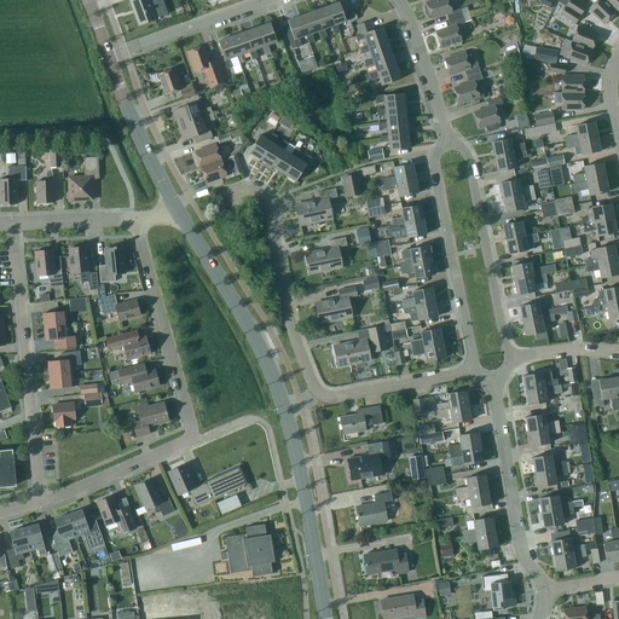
[(149,0),(129,0),(139,25),(156,18),(149,0)]
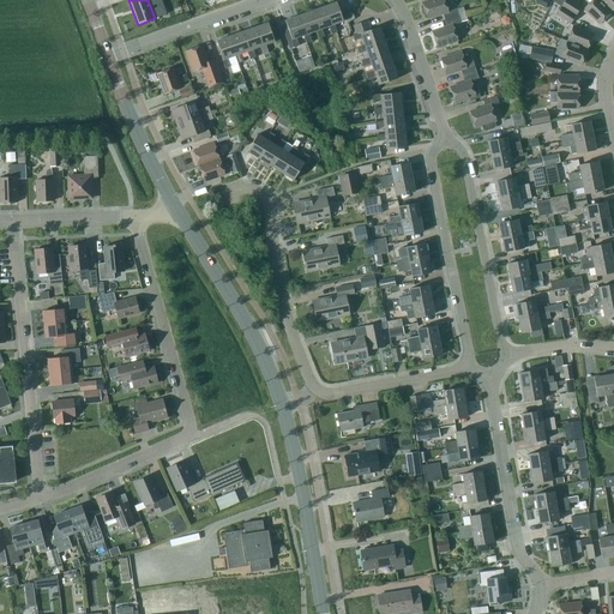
[(443,13),(445,20),(459,16),(457,8),(449,12),(444,0),(431,0),(423,2),(428,18),(443,13)]
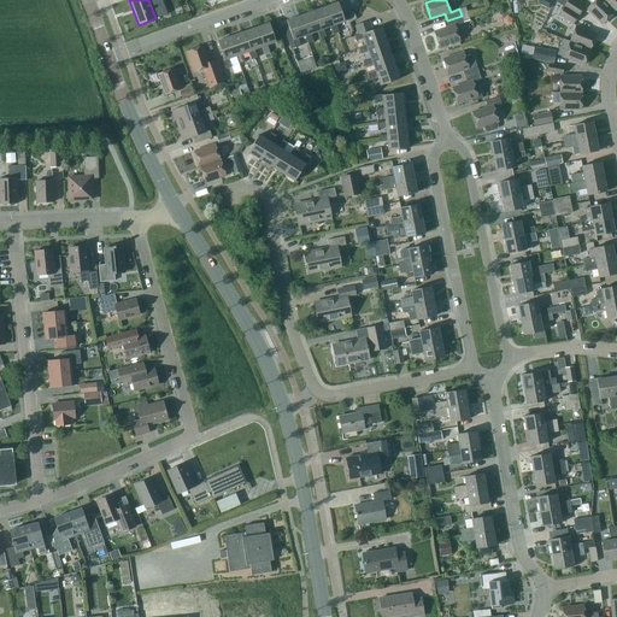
[(569,0),(564,9),(580,17),(583,9),(569,0)]
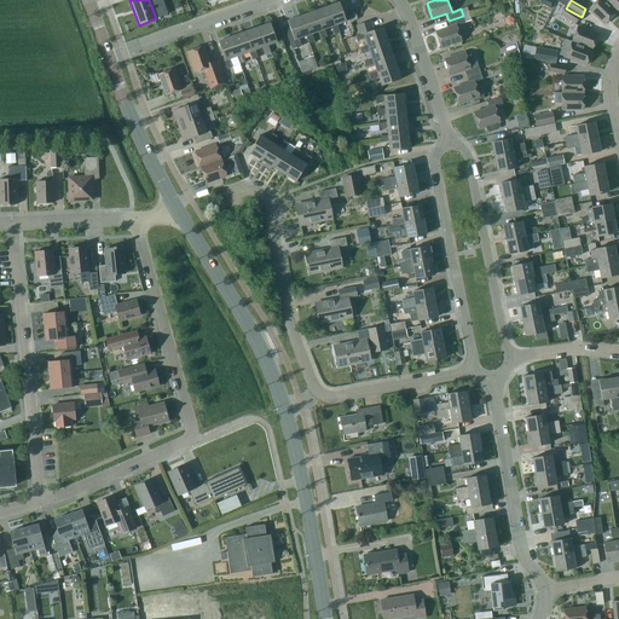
[(605,24),(617,12),(602,0),(597,0),(589,10),(605,24)]
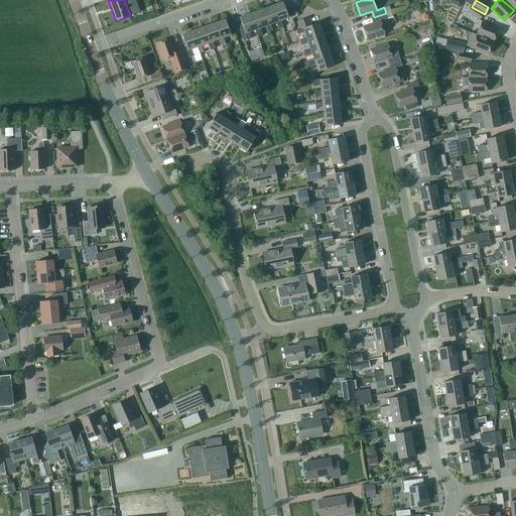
[(515,0),(502,0),(514,10),(515,7),(515,0)]
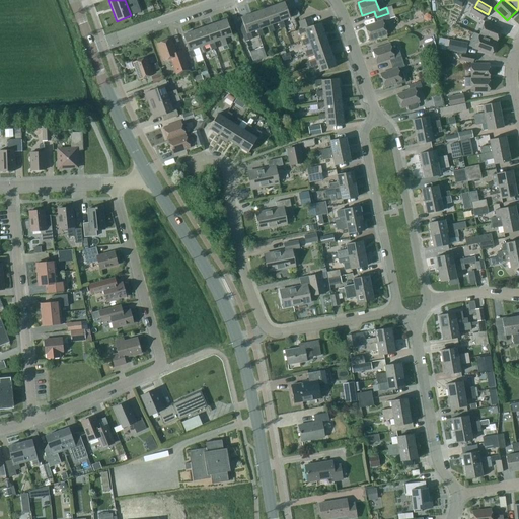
[(285,2),(274,6),(279,22),(278,22),(281,28),(285,27),(283,20),(290,18),(285,2)]
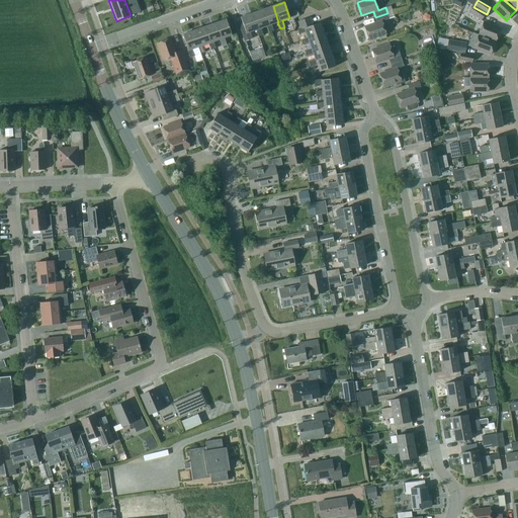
[(277,22),(278,22),(273,6),(262,10),(268,26),(267,26),(269,32),(274,31),(271,24),(277,22)]
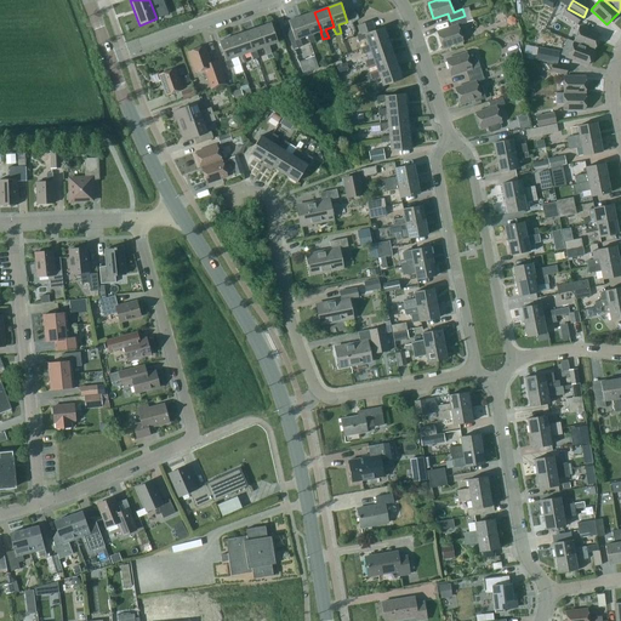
[(568,9),(563,17),(579,24),(584,17),(568,9)]
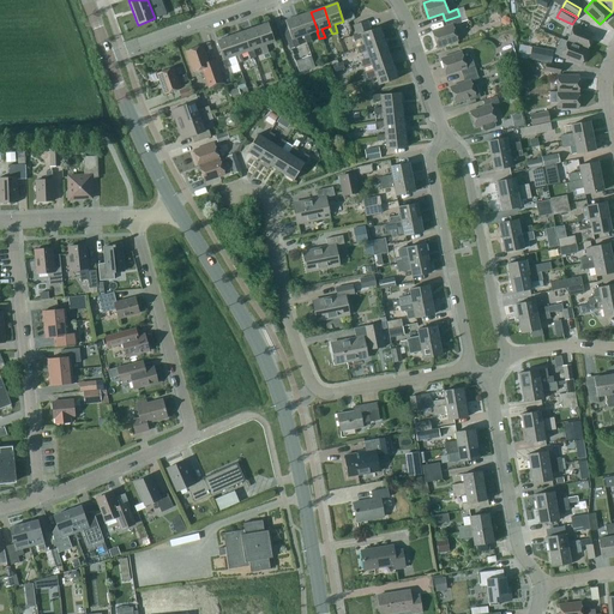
[(348,23),(354,18),(351,11),(344,13),(348,23)]
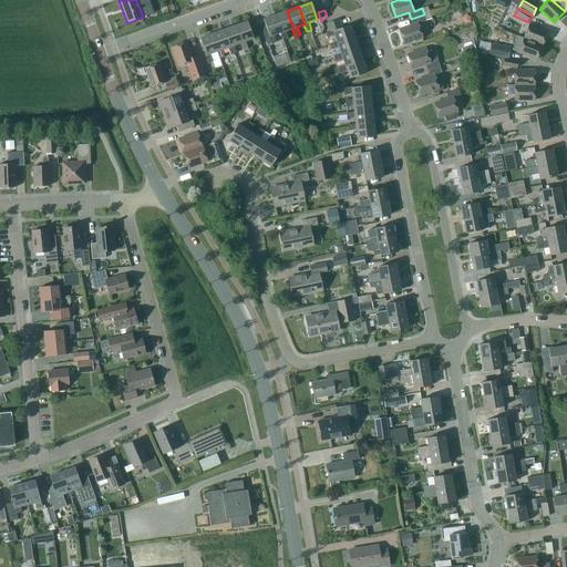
[(276,14),(281,32),(280,32),(282,40),(288,38),(286,31),(292,28),(292,29),(294,29),(287,11),(276,14)]
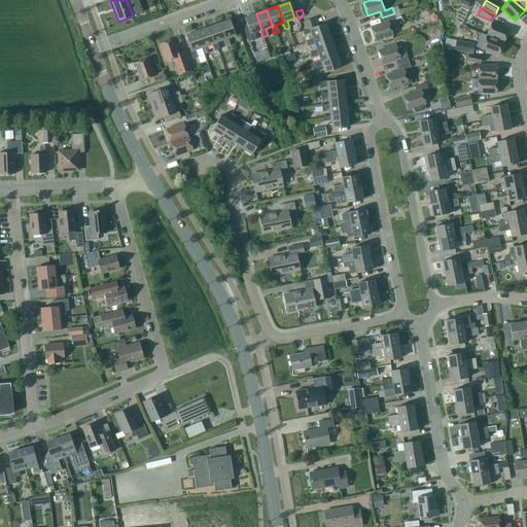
[(261,30),(256,13),(244,18),(250,34),(249,34),(252,41),(256,39),(254,32),(260,30),(261,30)]
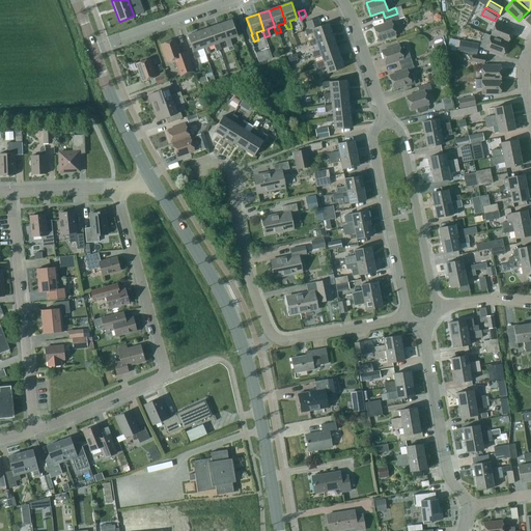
[(397,14),(385,18),(387,23),(374,27),(379,42),(396,35),(392,22),(399,20),(397,14)]
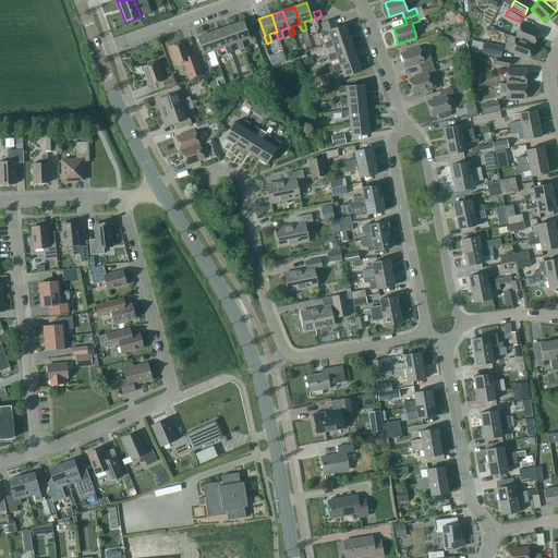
[(329,35),(331,41),(331,43),(349,36),(346,25),(337,27),(334,19),(322,23),(324,31),(320,32),(323,37),(329,35)]
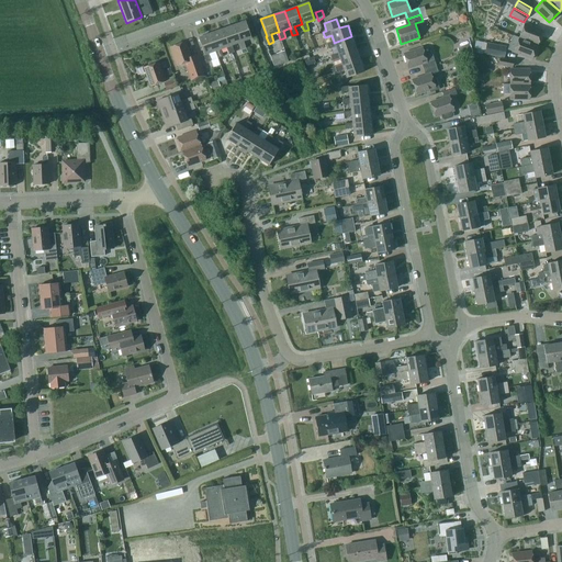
[(245,21),(233,25),(239,42),(238,43),(240,49),(245,48),(243,41),(251,38),(245,21)]
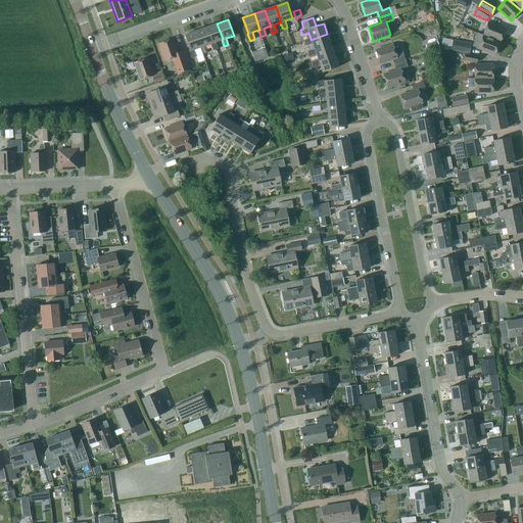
[(489,22),(483,36),(501,42),(506,29),(489,22)]
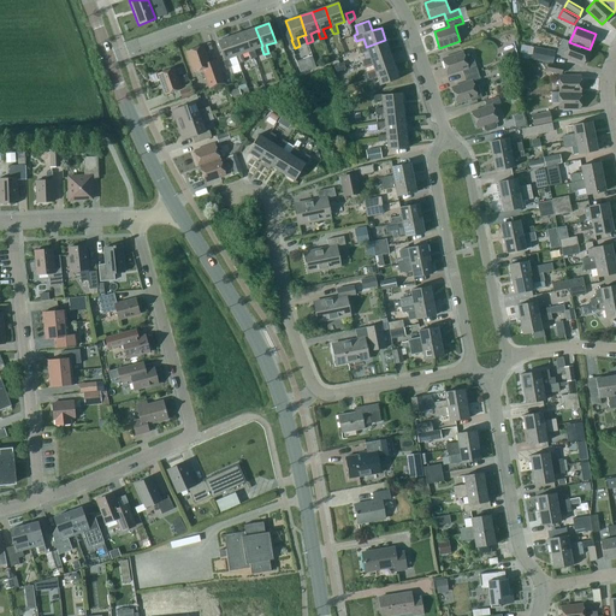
[(254,49),(261,47),(262,46),(255,28),(242,33),(249,51),(248,52),(250,59),(256,57),(254,49)]
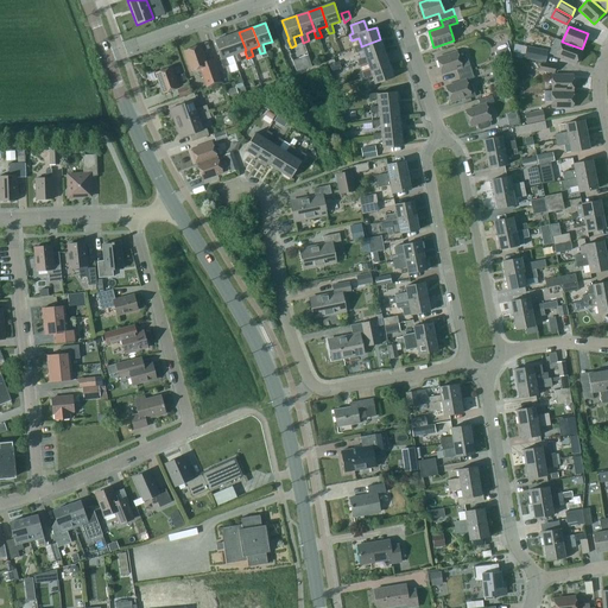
[(227,36),(233,55),(232,55),(235,63),(240,61),(238,54),(245,51),(246,50),(239,32),(227,36)]
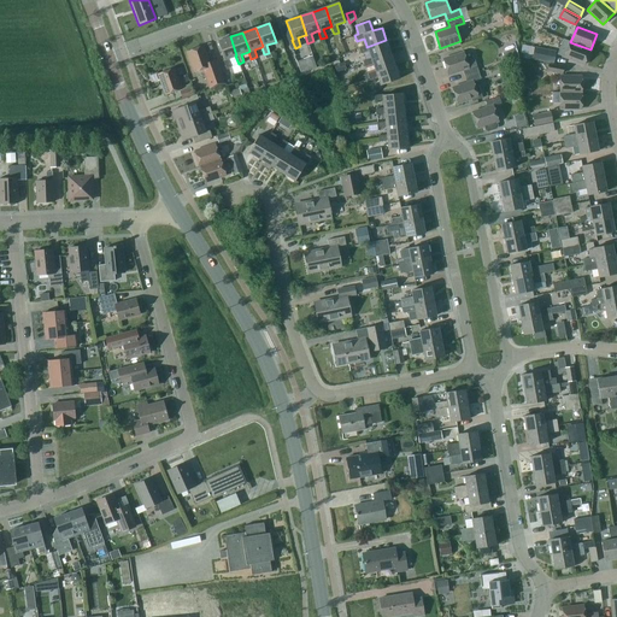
[(236,56),(230,36),(217,41),(224,60),(223,60),(225,69),(231,66),(228,58),(235,56),(236,56)]
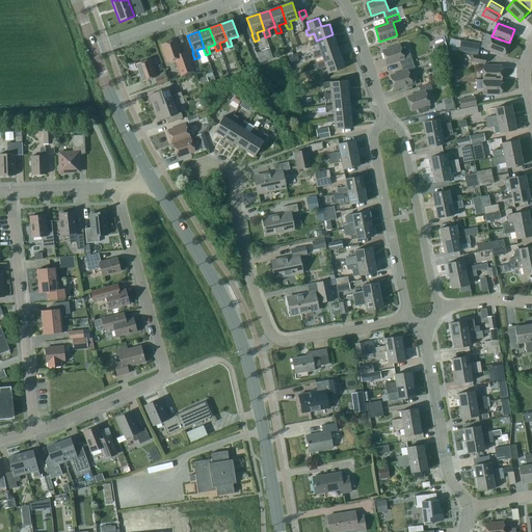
[(480,48),(486,50),(504,57),(509,43),(491,36),(485,33),(480,48)]
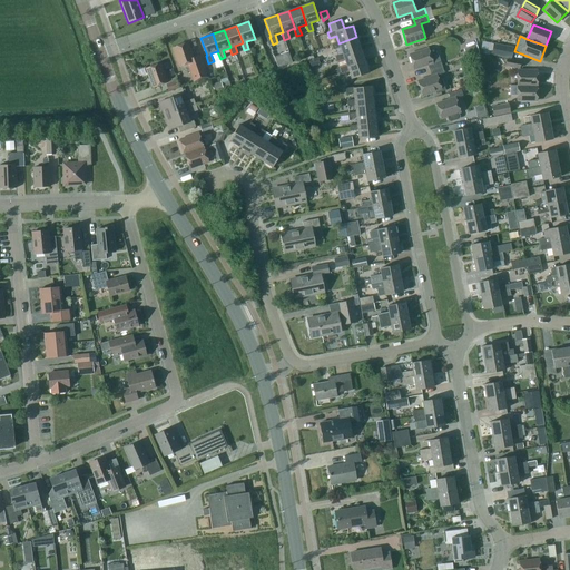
[(342,53),(343,55),(361,49),(356,37),(338,43),(338,42),(332,45),(333,50),(341,47),(342,53)]
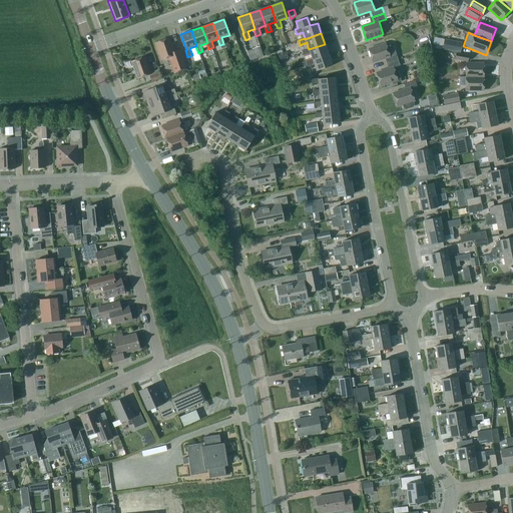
[(161,59),(168,57),(173,73),(186,68),(179,50),(173,52),(168,38),(155,42),(161,59)]
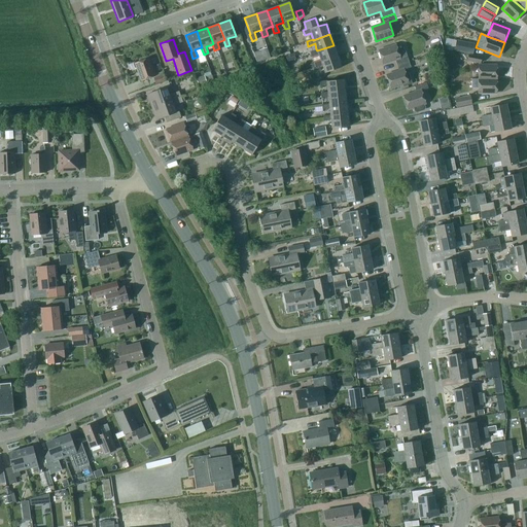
[(454,50),(472,55),(475,44),(456,40),(454,50)]
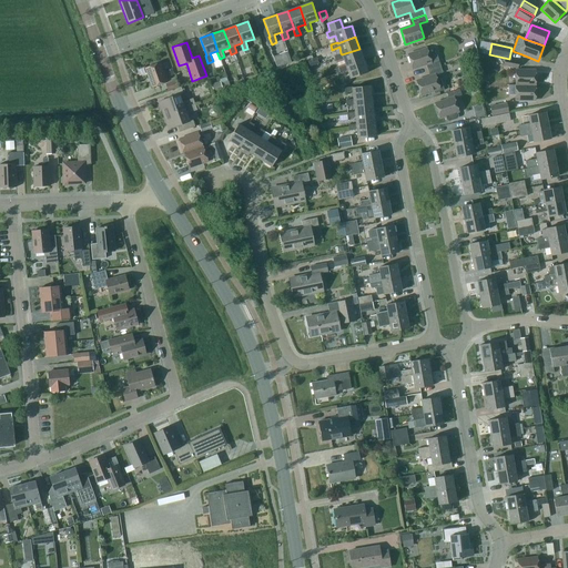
[(462,49),(465,58),(477,53),(475,44),(462,49)]
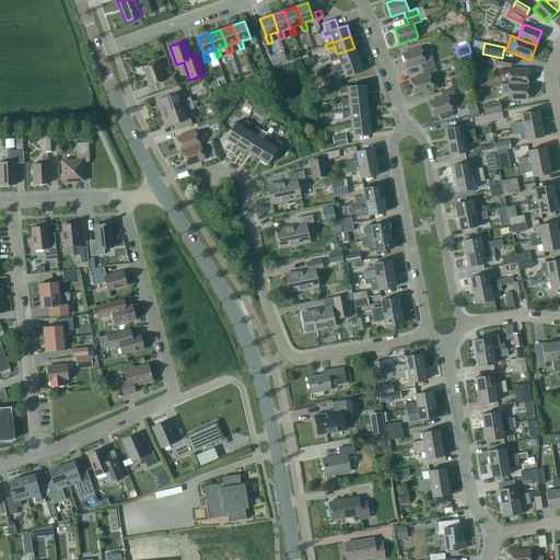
[(338,58),(340,65),(340,66),(358,60),(354,48),(337,54),(336,53),(329,55),(331,60),(338,58)]
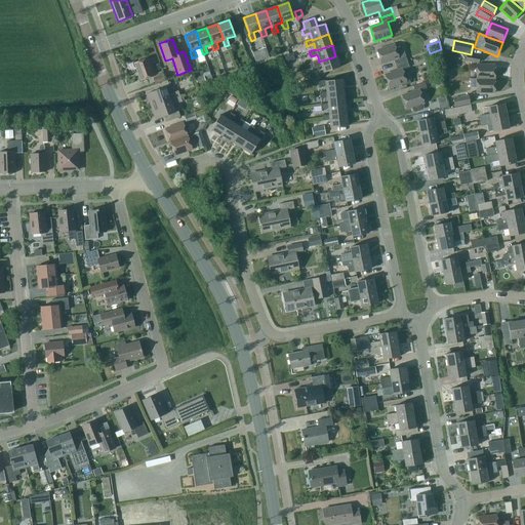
[(394,59),(396,65),(407,62),(403,48),(396,50),(395,45),(377,50),(381,64),(394,59)]
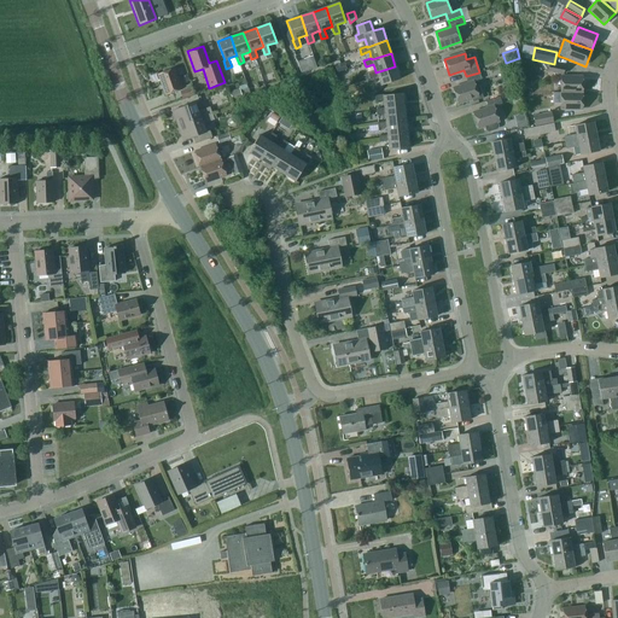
[(304,60),(297,63),(301,73),(308,70),(304,60)]
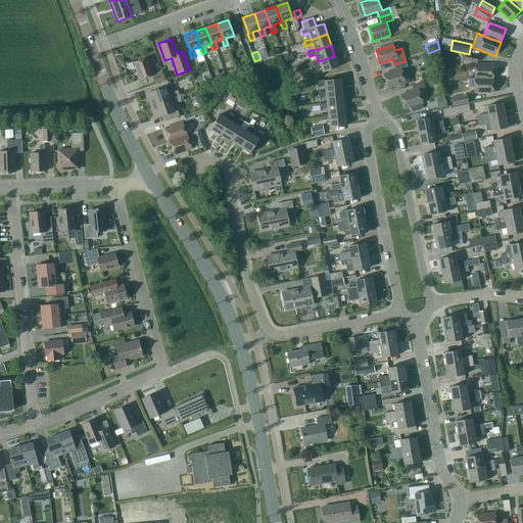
[(285,61),(293,58),(291,53),(283,55),(285,61)]
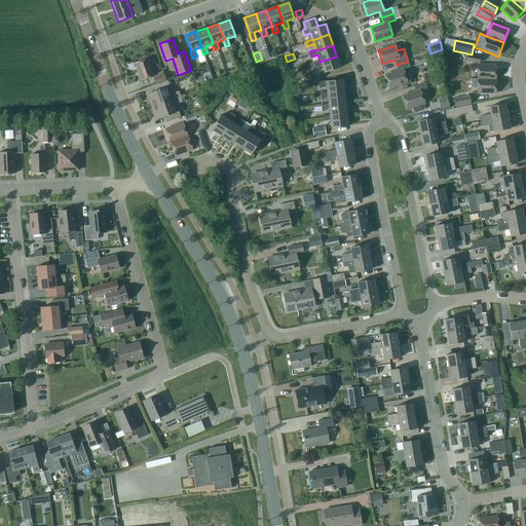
[(466,61),(479,64),(481,57),(467,54),(466,61)]
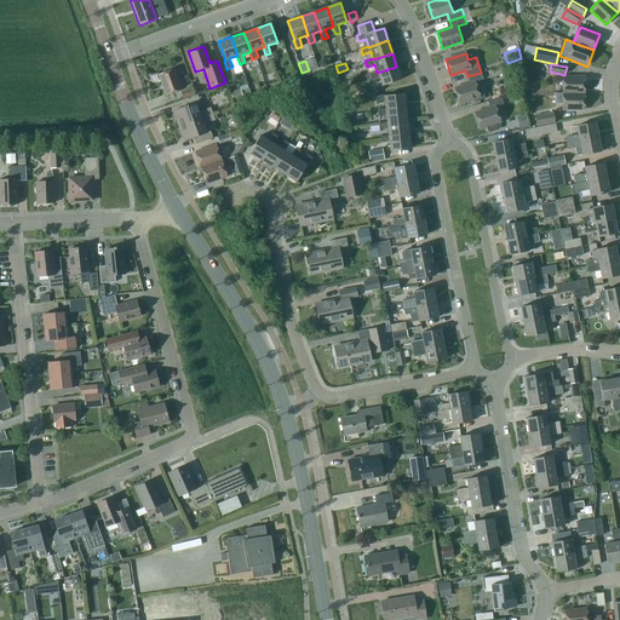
[(396,67),(377,73),(377,72),(369,74),(371,80),(379,78),(382,86),(401,80),(396,67)]
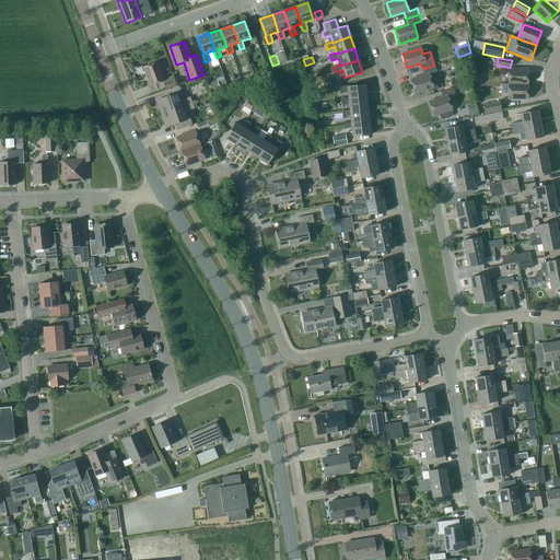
[(143,67),(150,85),(164,80),(160,69),(158,62),(158,61),(143,67)]
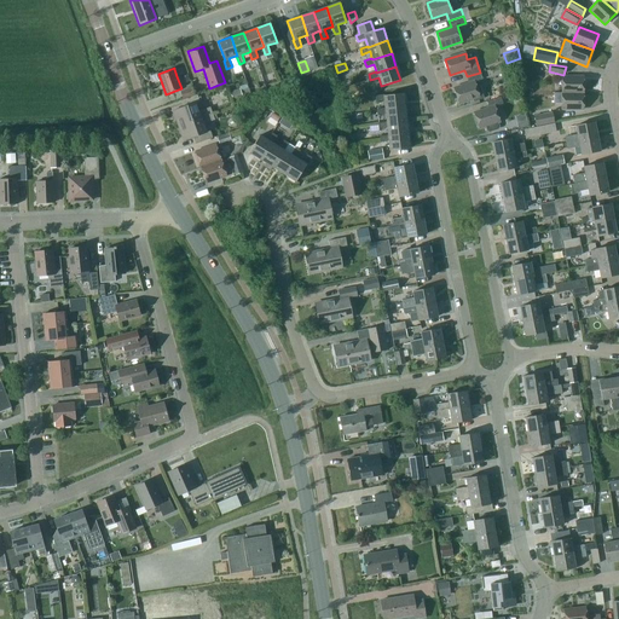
[(478,81),(482,80),(480,73),(467,76),(469,84),(455,87),(460,104),(473,100),(473,102),(484,99),(478,81)]
